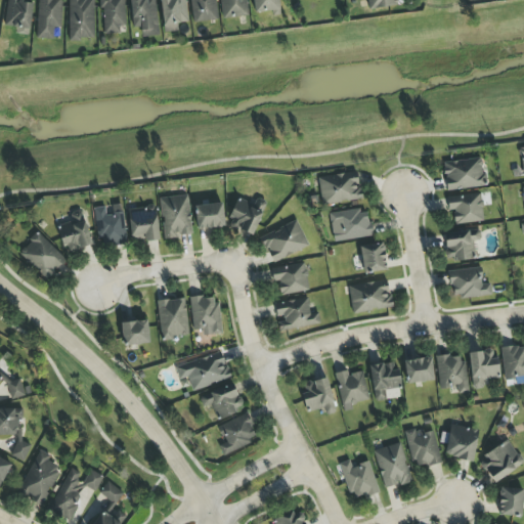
[(32,3),(20,3),(20,0),(6,0),(5,27),(15,28),(14,34),(30,35),(32,3)]
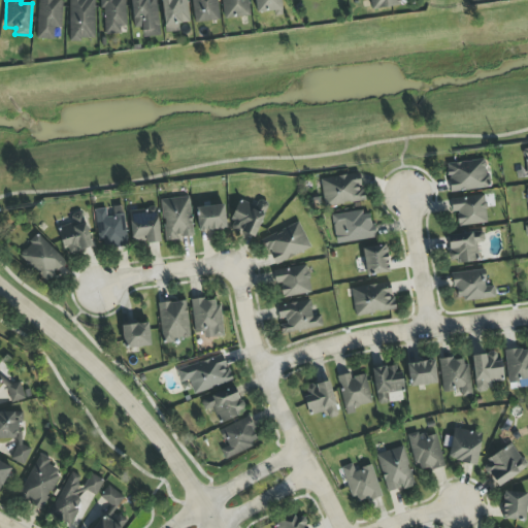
[(37,0),(36,39),(53,39),(53,28),(61,29),(62,0),(37,0)]
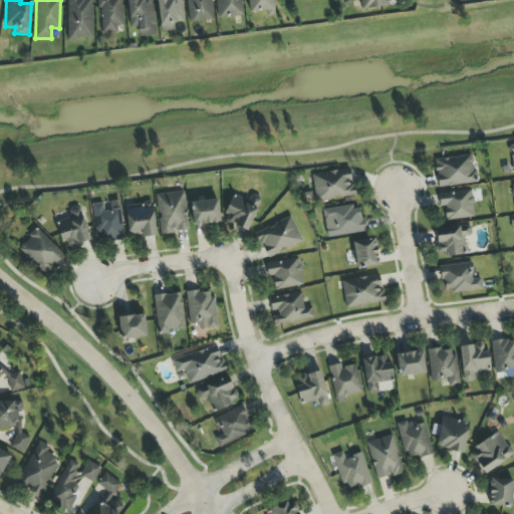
[(66,0),(67,39),(92,38),(91,0),(66,0)]
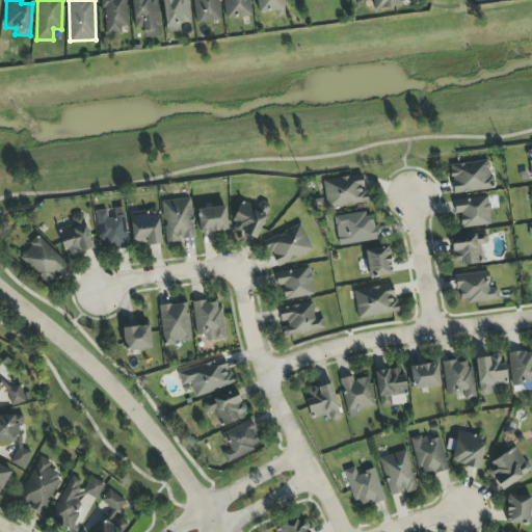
[(102,0),(103,35),(126,34),(125,0),(102,0)]
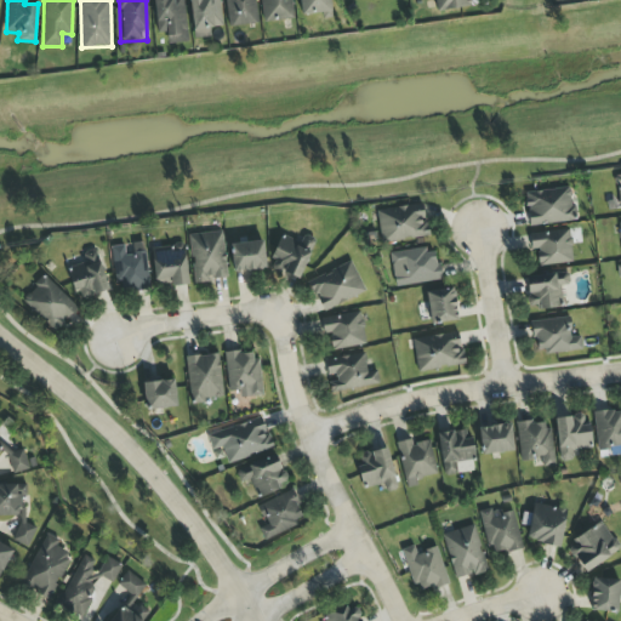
[(166,32),(167,44),(188,43),(183,0),(153,0),(157,33),(166,32)]
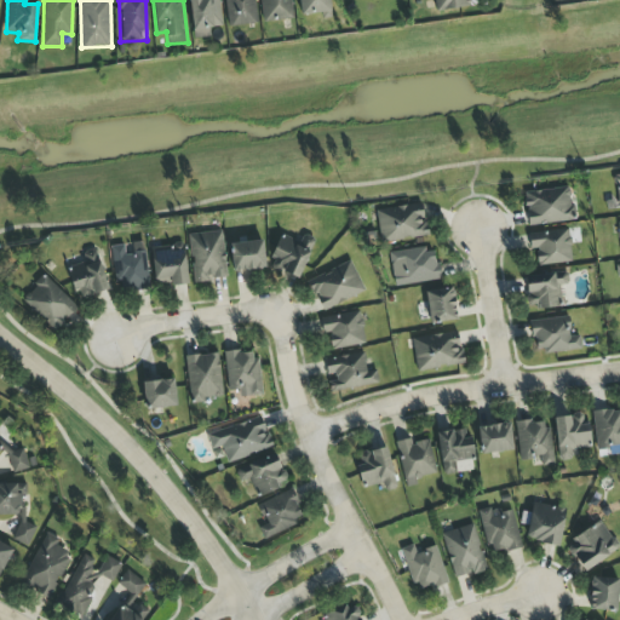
[(189,0),(194,39),(210,36),(208,28),(222,26),(218,0),(189,0)]
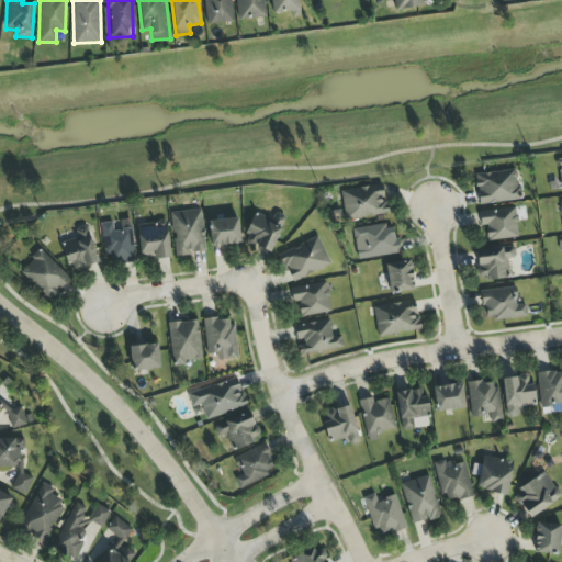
[(203,0),(206,24),(233,22),(231,0),(203,0)]
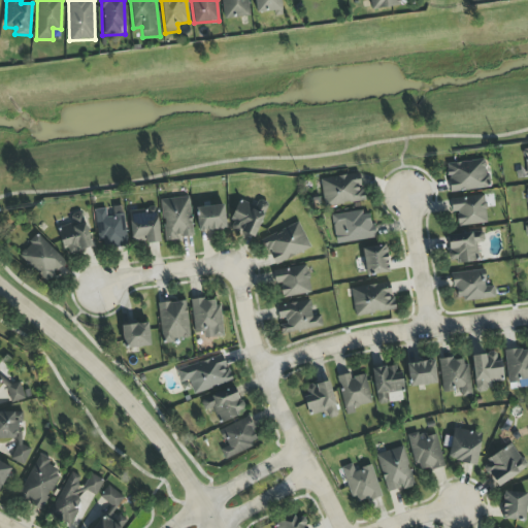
[(446,164),(450,193),(491,188),(489,175),(486,176),(484,159),(446,164)]
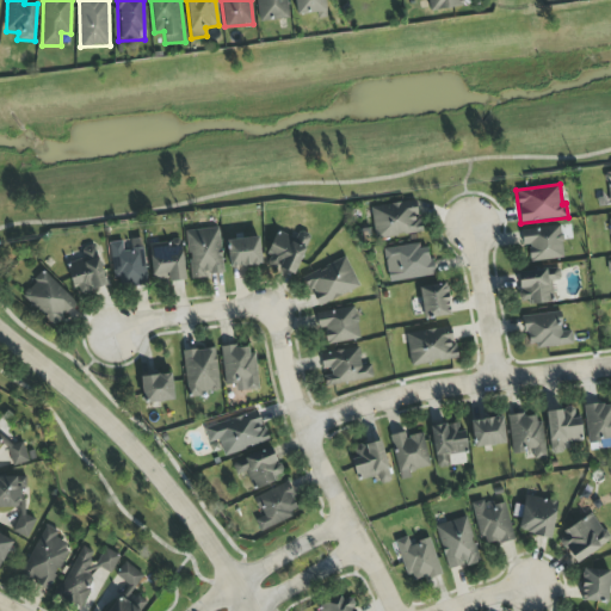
[(421,233),(415,201),(370,208),(375,240),(421,233)]
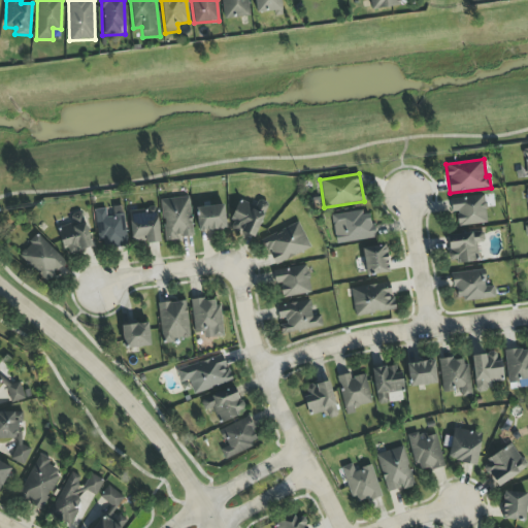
[(458,227),(488,223),(484,195),(450,199),(452,213),(456,212),(458,227)]
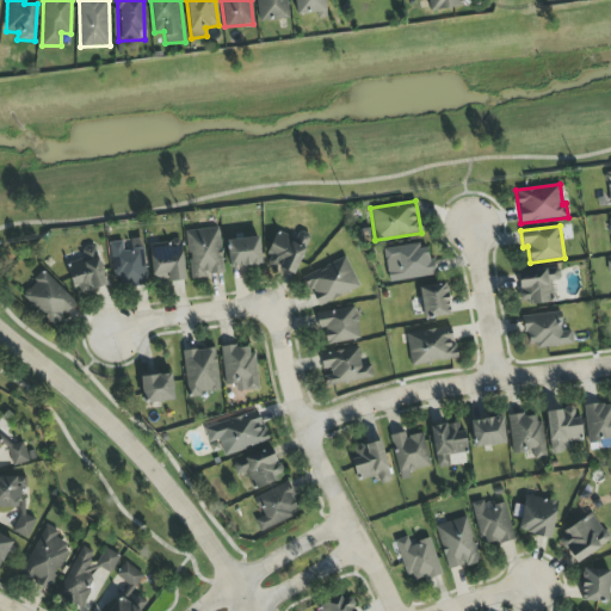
[(223,276),(220,228),(186,230),(190,278),(223,276)]
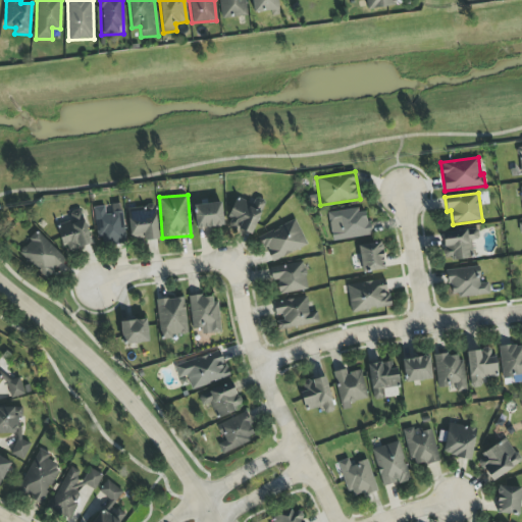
[(253,233),(261,209),(235,201),(226,225),(253,233)]
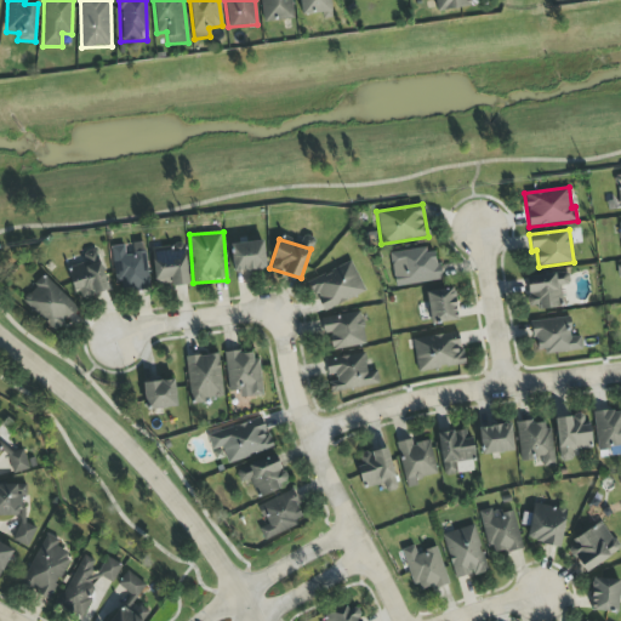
[(266,271),(265,241),(232,243),(232,272),(266,271)]
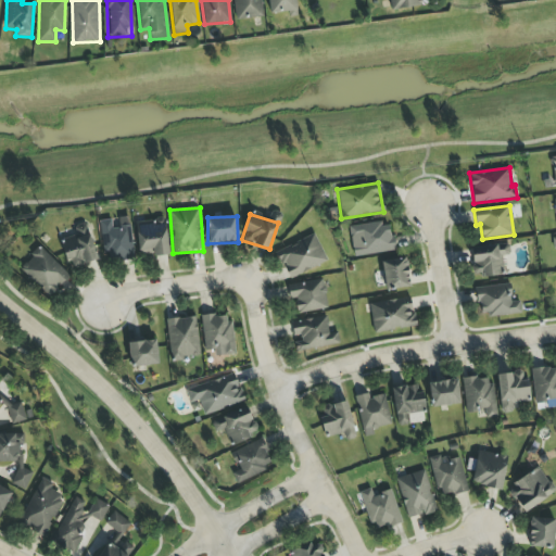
[(100,222),(105,263),(135,258),(130,226),(112,228),(111,219),(100,222)]
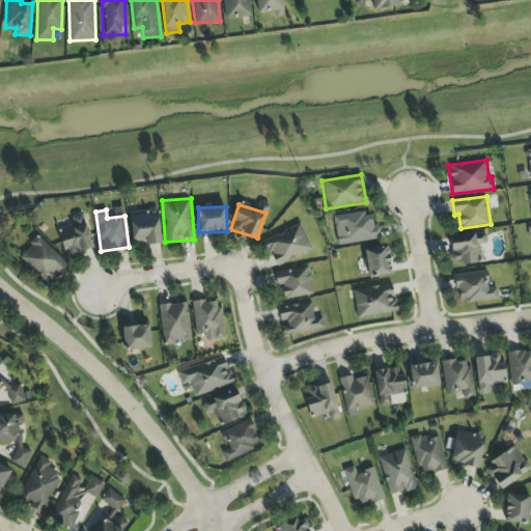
[(129,215),(132,241),(145,239),(146,246),(161,244),(158,212),(129,215)]
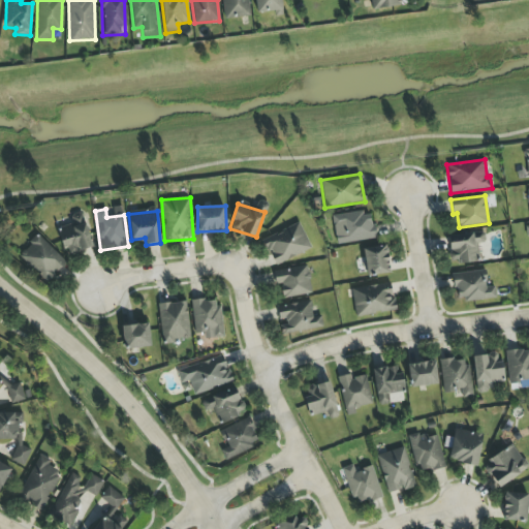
[(336,244),(375,240),(371,211),(333,216),(336,244)]
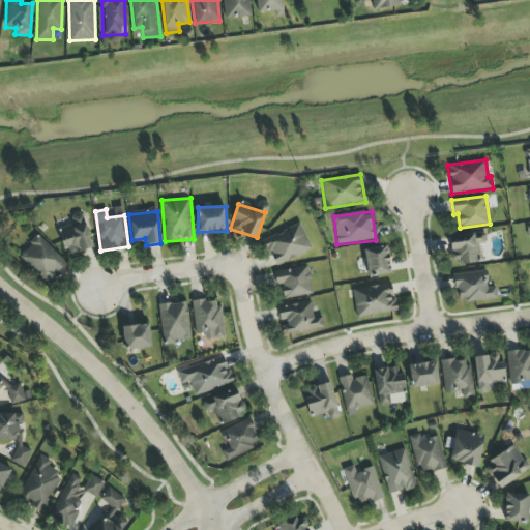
[(93,249),(83,212),(70,216),(72,225),(58,229),(66,257),(93,249)]
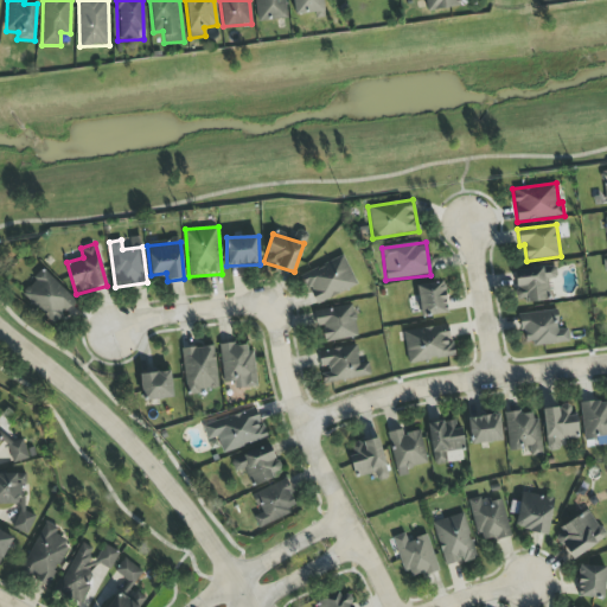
[(315,306),(357,286),(343,255),(301,275),(315,306)]
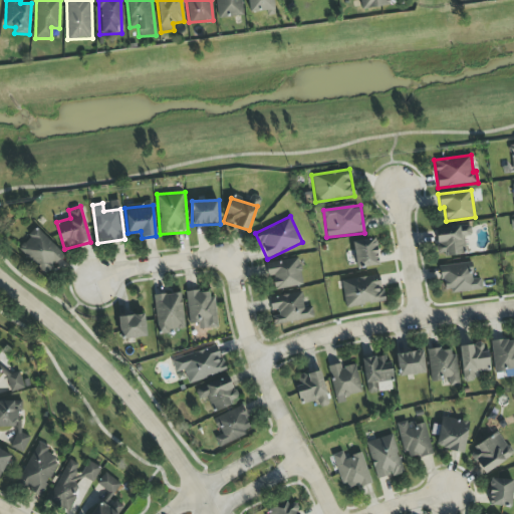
[(434,229),(437,257),(465,254),(463,237),(472,236),(471,225),(434,229)]
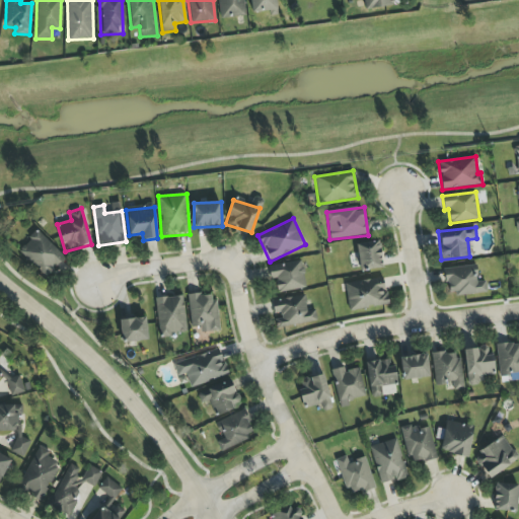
[(46,279),(65,257),(36,230),(16,251),(46,279)]
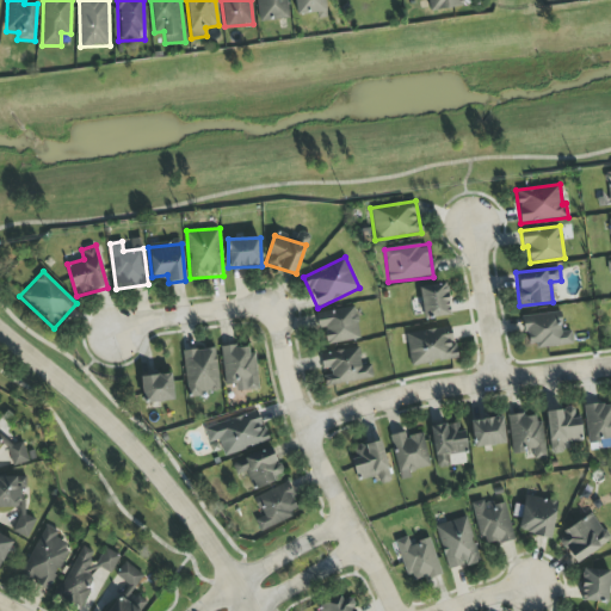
[(424,320),(451,315),(445,283),(418,289),(424,320)]
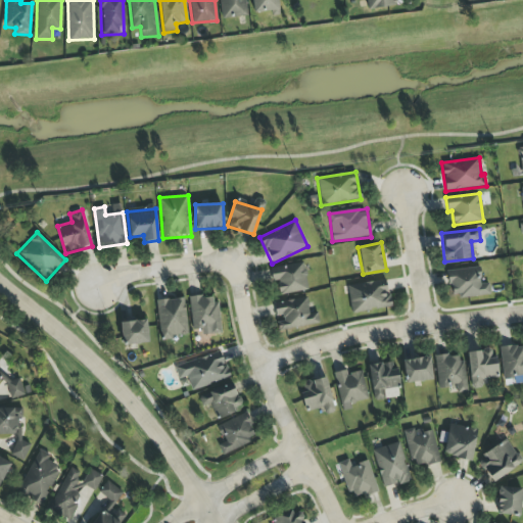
[(271,268),(276,296),(308,290),(303,263),(271,268)]
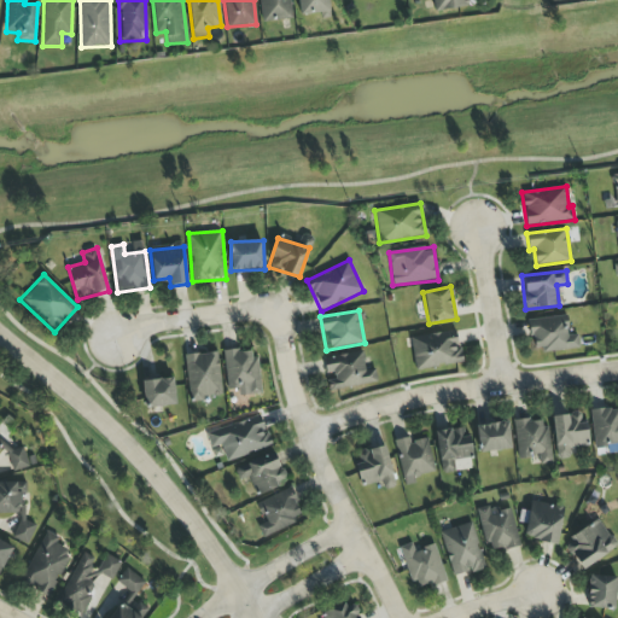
[(579,348),(577,336),(569,337),(566,315),(529,320),(532,354),(579,348)]
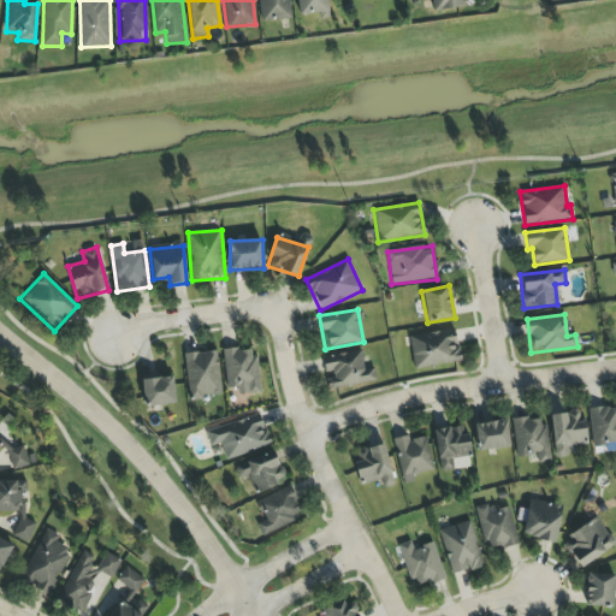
[(460,362),(455,330),(409,336),(413,368),(460,362)]
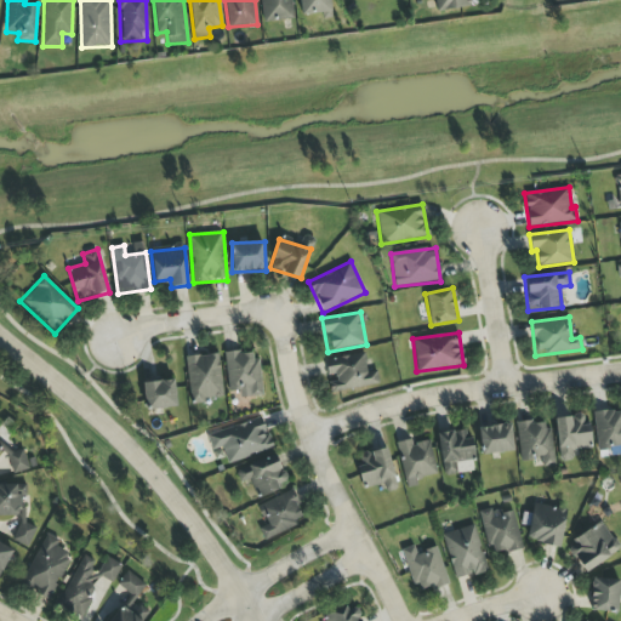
[(224,354),(229,398),(261,394),(257,351),(224,354)]
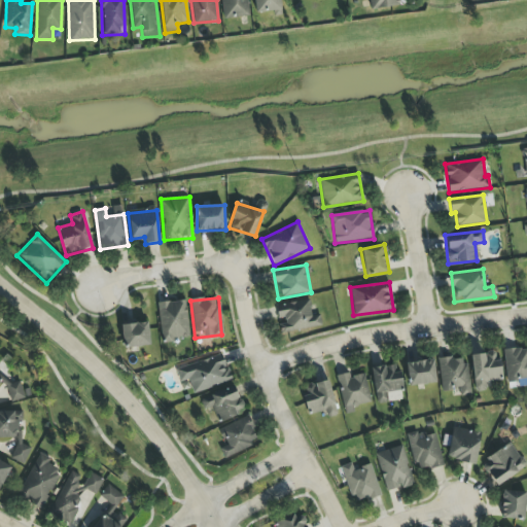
[(276,305),(278,322),(280,334),(321,326),(320,314),(312,316),(310,300),(276,305)]
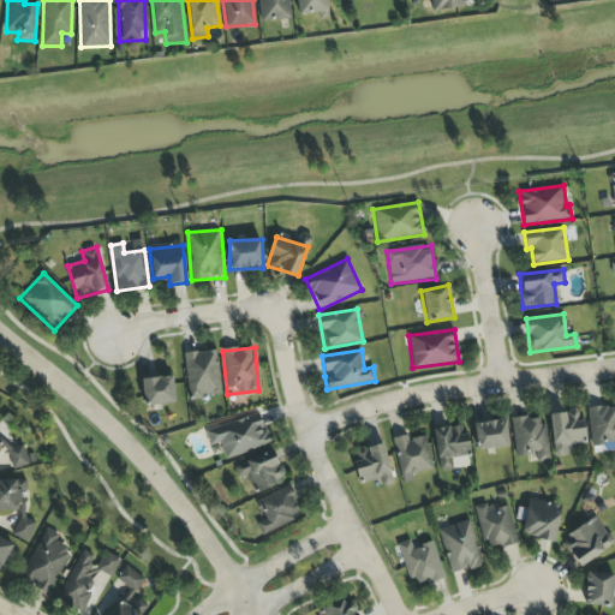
[(221,395),(216,351),(184,354),(189,399),(221,395)]
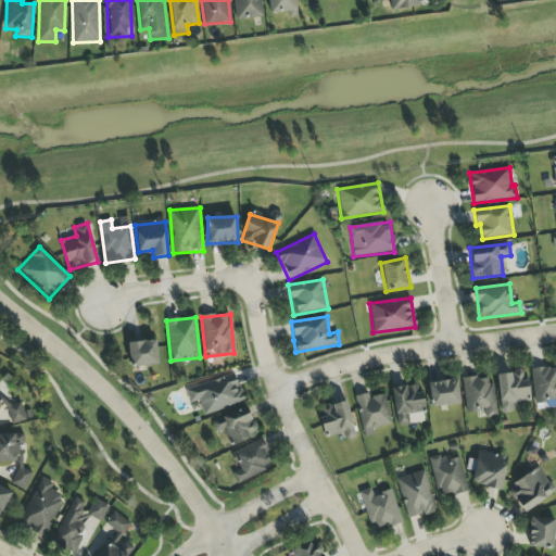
[(159,364),(155,340),(127,343),(130,367),(159,364)]
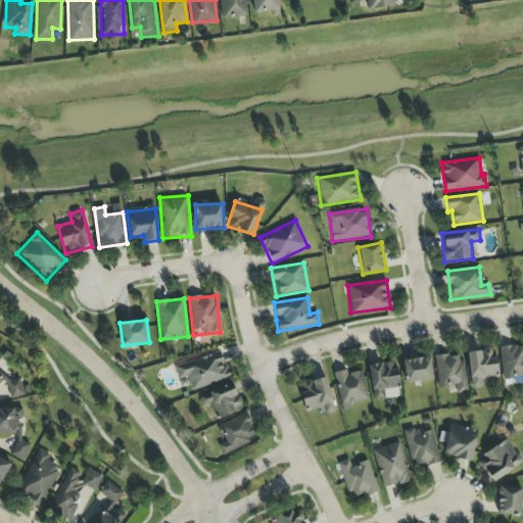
[(522,384),(522,344),(500,347),(503,380),(514,379),(515,385),(522,384)]
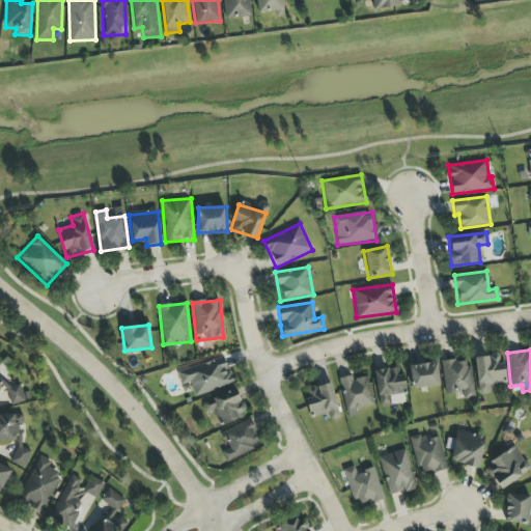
[(488,385),(504,384),(501,355),(474,358),(478,395),(490,394),(488,385)]
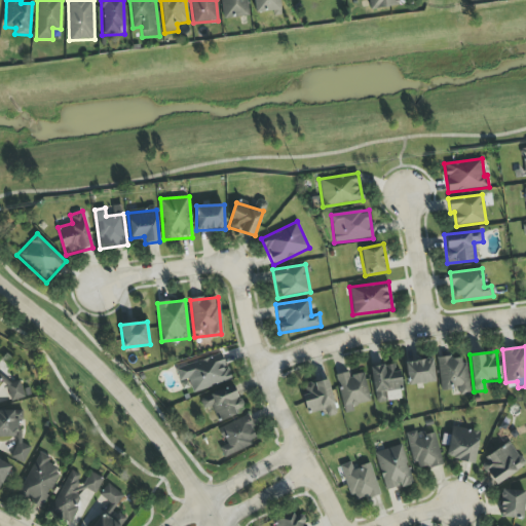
[(231,381),(223,353),(175,368),(179,382),(188,379),(192,392),(231,381)]
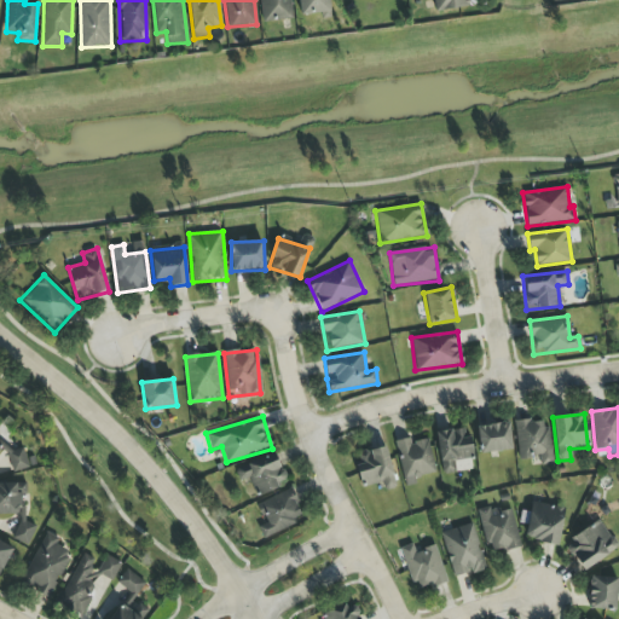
[(548,420),(516,422),(518,460),(539,458),(539,466),(551,464),(548,420)]
